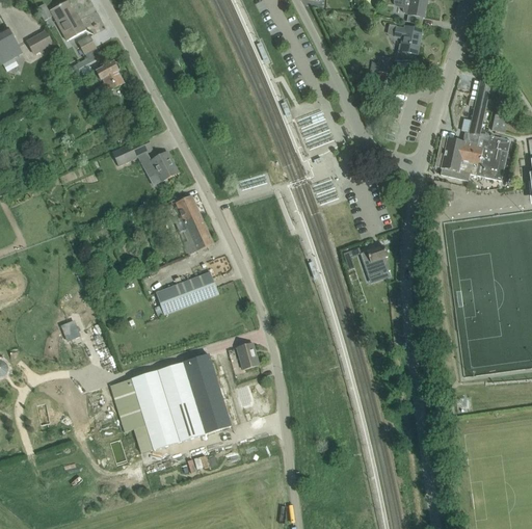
[(72,7),(74,6),(71,0),(65,0),(50,8),(68,38),(86,28),(84,29),(72,7)]
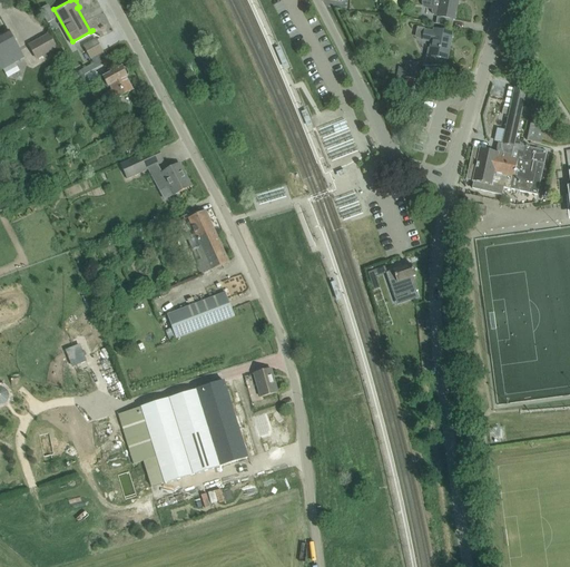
[(440,0),(439,8),(432,7),(431,9),(433,11),(434,12),(454,17),(457,0),(440,0)]
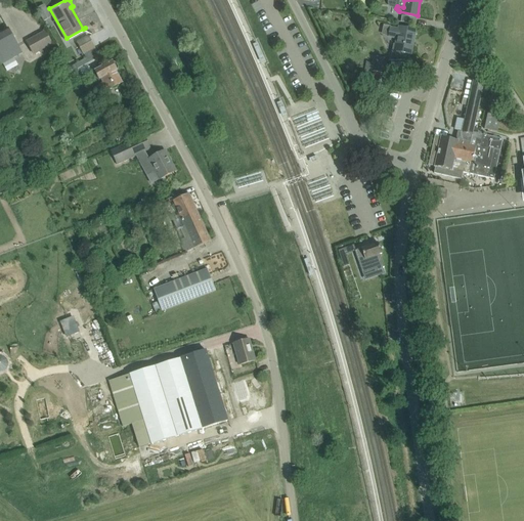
[(41,6),(42,15),(49,14),(48,5),(41,6)]
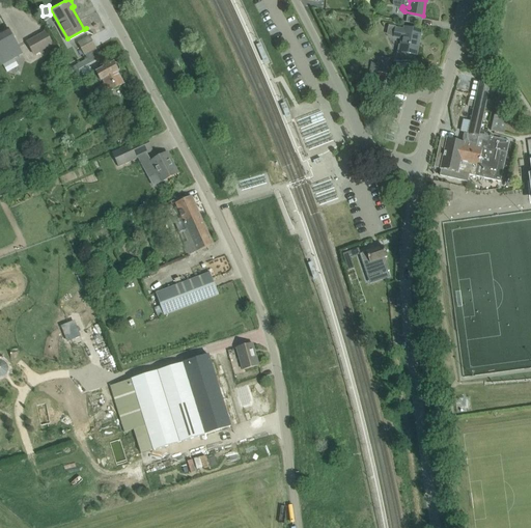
[(402,36),(399,49),(397,48),(395,58),(394,58),(394,59),(407,58),(408,51),(417,52),(421,28),(404,24),(403,27),(395,25),(394,34),(402,36)]
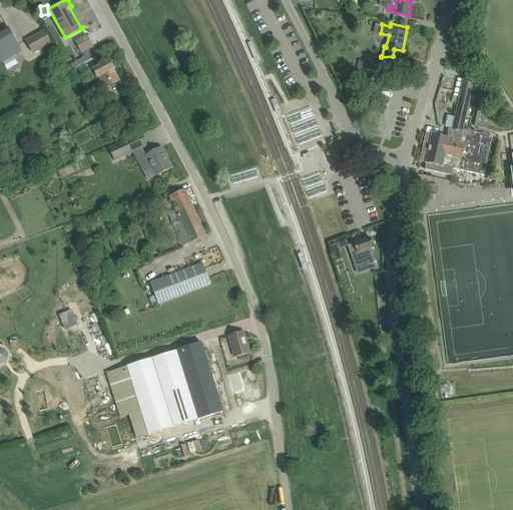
[(0,29),(0,56),(2,60),(21,49),(8,25),(0,29)]
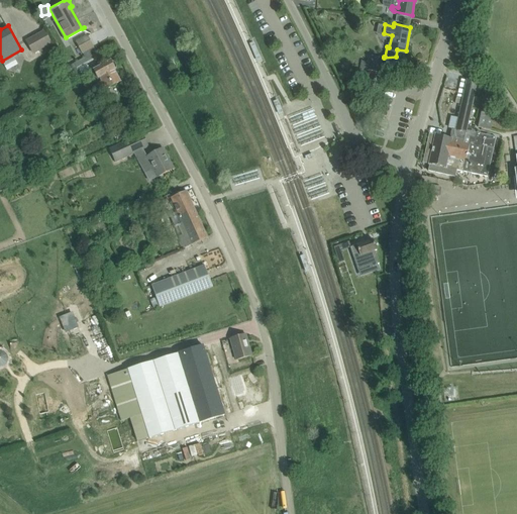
[(44,28),(26,38),(33,50),(50,40),(44,28)]
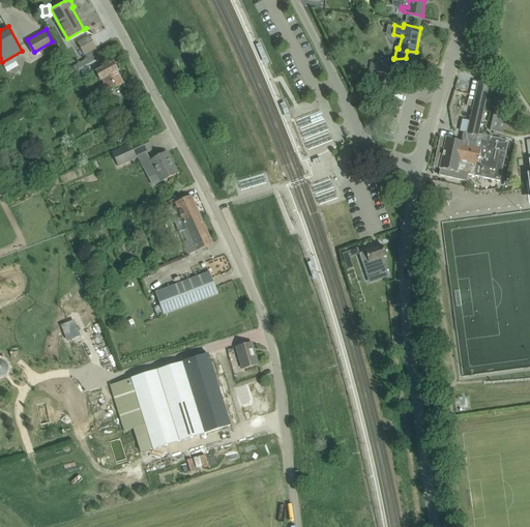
[(89,34),(77,41),(83,53),(85,52),(87,56),(70,65),(77,78),(83,76),(82,75),(91,69),(96,69),(101,61),(98,55),(99,55),(89,34)]
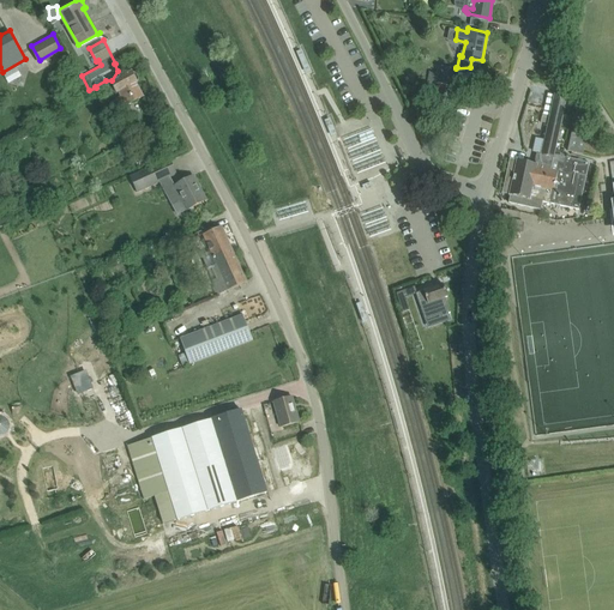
[(427,83),(435,84),(437,79),(447,82),(451,65),(439,64),(438,71),(431,70),(427,83)]
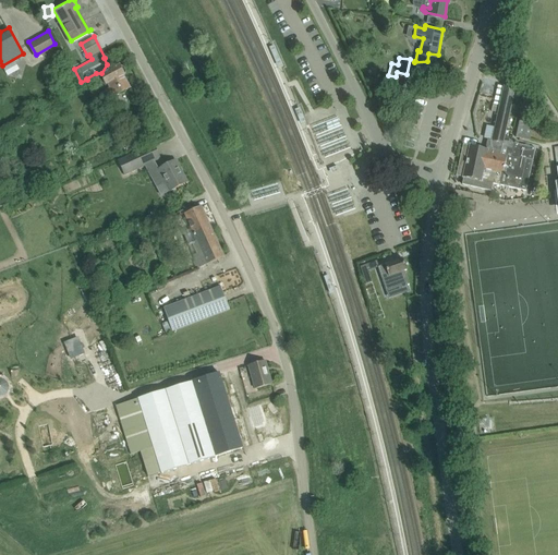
[(130,85),(123,73),(125,72),(126,69),(123,64),(120,63),(119,64),(119,63),(102,73),(107,82),(109,81),(110,85),(100,89),(105,98),(114,94),(130,85)]
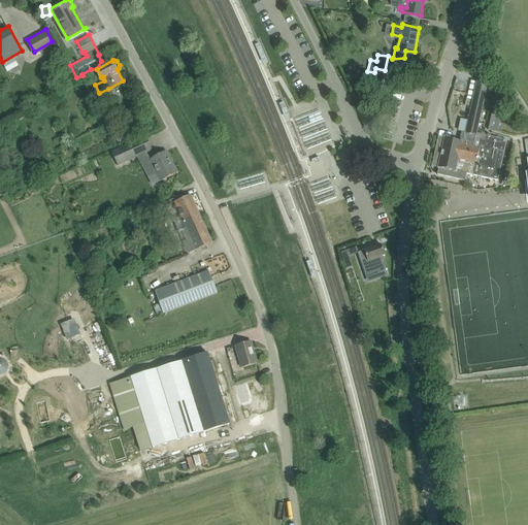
[(433,153),(431,164),(438,166),(437,172),(465,178),(466,171),(496,178),(506,138),(476,131),(488,81),(477,78),(475,85),(474,91),(465,130),(462,129),(460,139),(437,134),(435,145),(438,146),(436,153),(433,153)]
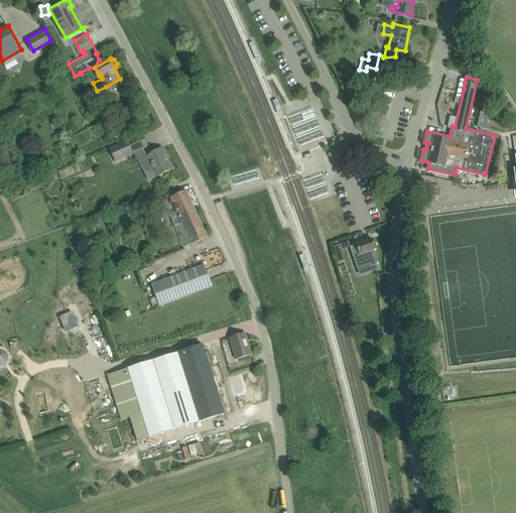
[(477,124),(490,127),(494,109),(481,106),(477,124)]
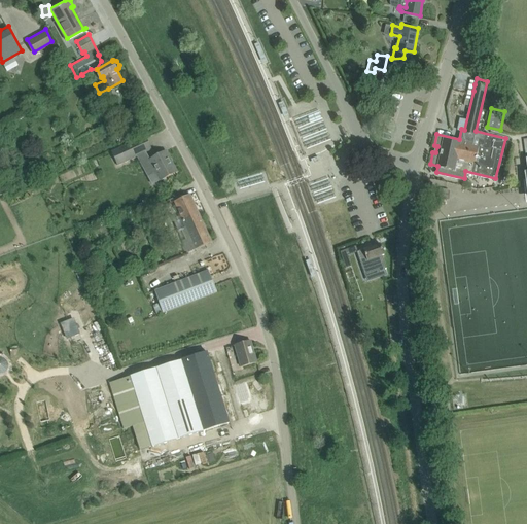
[(133,118),(114,128),(117,134),(118,137),(137,128),(133,118)]
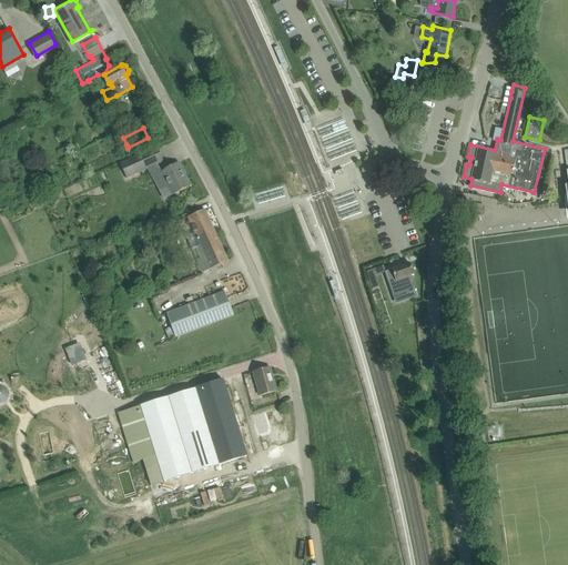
[(156,144),(120,161),(127,175),(148,167),(158,162),(163,159),(156,144)]
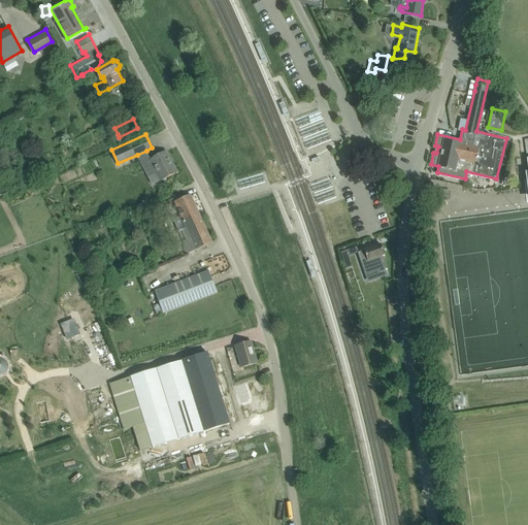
[(155,171),(147,174),(153,183),(177,169),(166,149),(147,159),(155,171)]
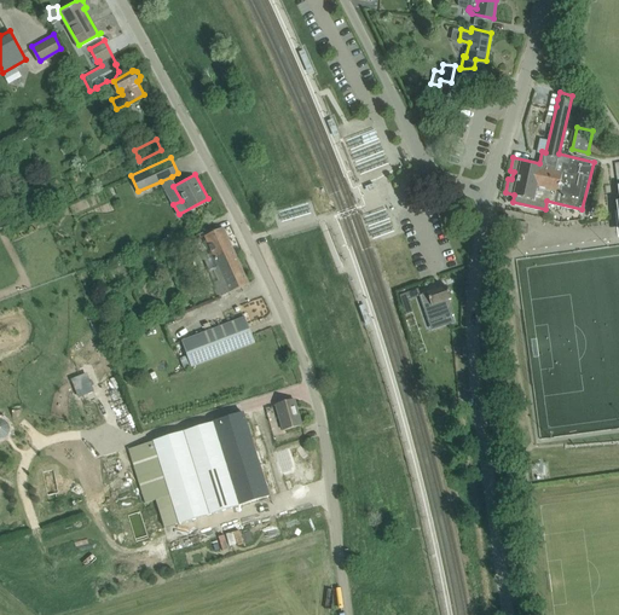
[(203,255),(220,294),(248,282),(223,225),(204,233),(213,251),(203,255)]
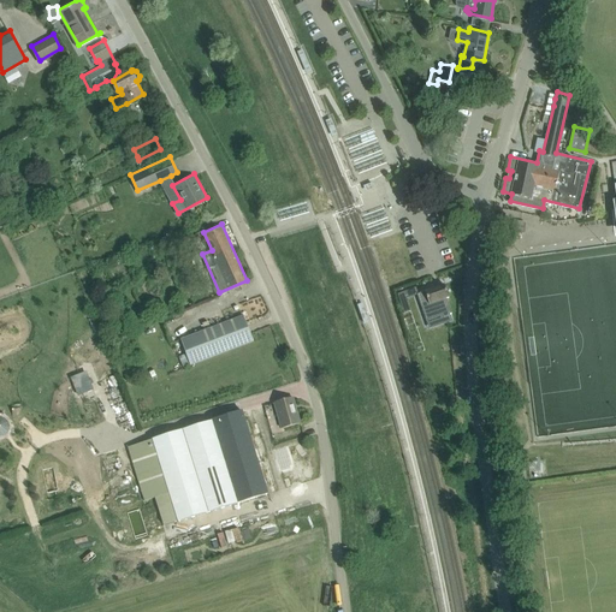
[(419,291),(418,291),(426,316),(442,312),(442,314),(450,312),(451,310),(446,296),(449,295),(444,281),(419,291)]
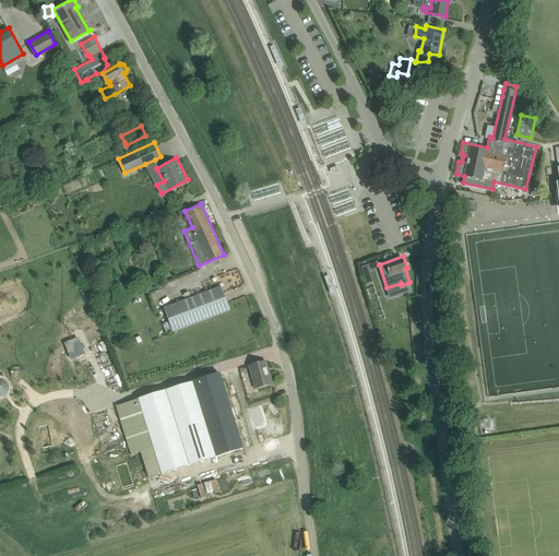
[(372,261),(360,264),(365,278),(370,275),(368,269),(375,267),(372,261)]
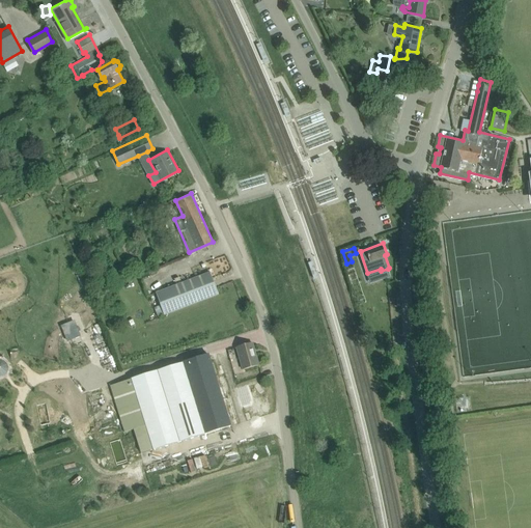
[(211,270),(156,290),(164,313),(219,292),(211,270)]
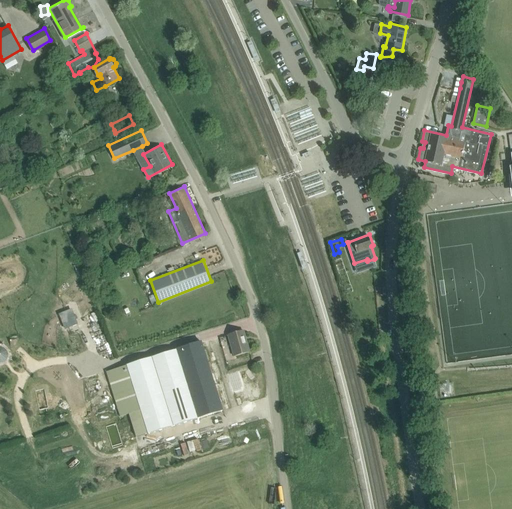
[(243,328),(228,333),(234,354),(249,350),(243,328)]
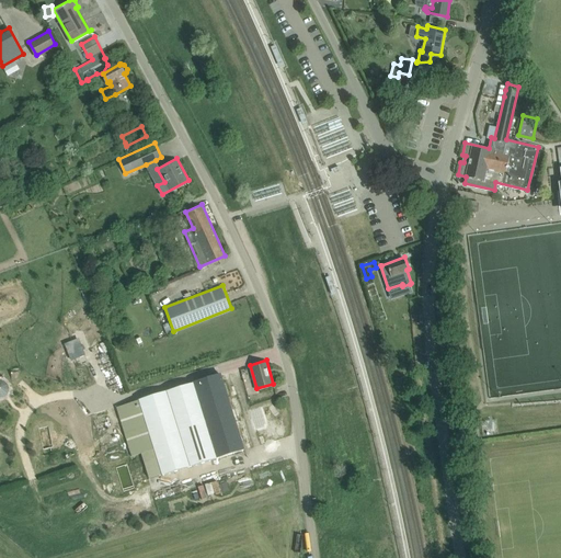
[(218,373),(193,382),(216,456),(244,447),(220,373),(218,373)]
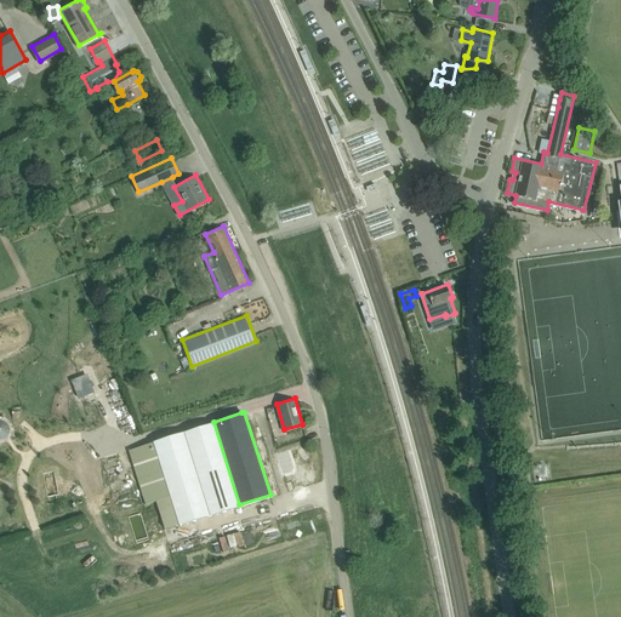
[(214,422),(183,430),(210,514),(239,504),(214,422)]
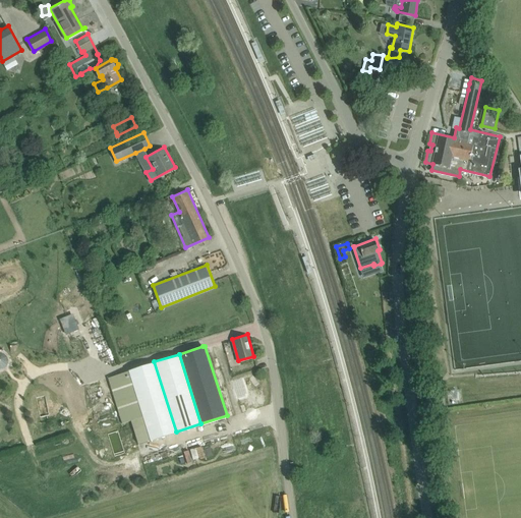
[(154,361),(108,377),(122,422),(143,415),(151,439),(176,432),(154,361)]
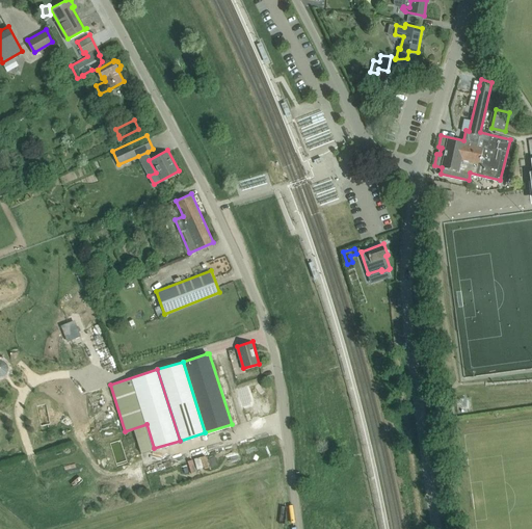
[(470,395),(461,396),(461,401),(467,401),(467,406),(472,406),(470,395)]
